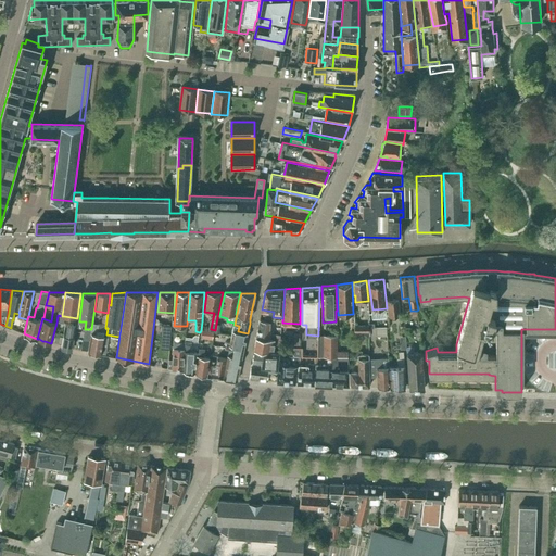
[(387,300),(389,317),(400,316),(399,300),(387,300)]
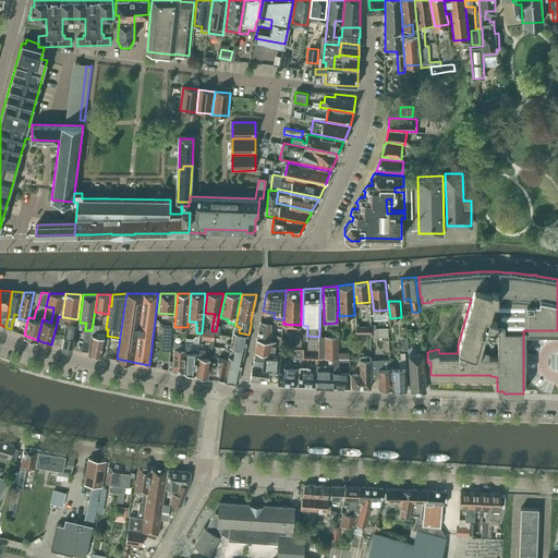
[(273,315),(262,314),(257,338),(270,340),(271,335),(273,328),(270,328),(273,315)]
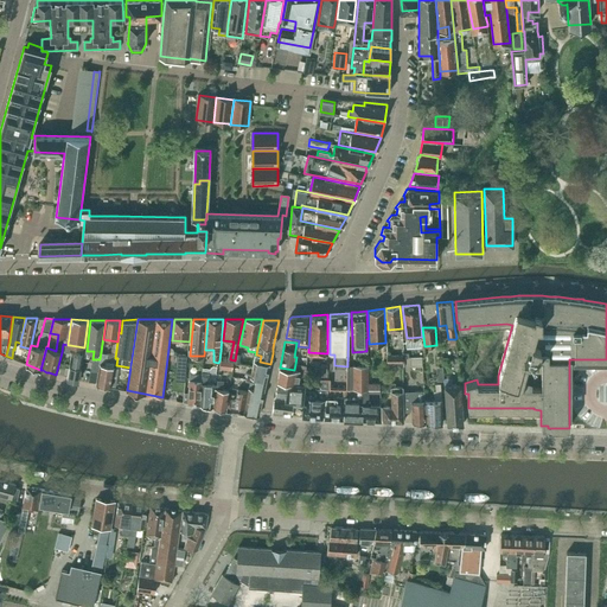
[(68,374),(68,378),(80,381),(83,355),(71,352),(69,368),(65,366),(64,374),(68,374)]
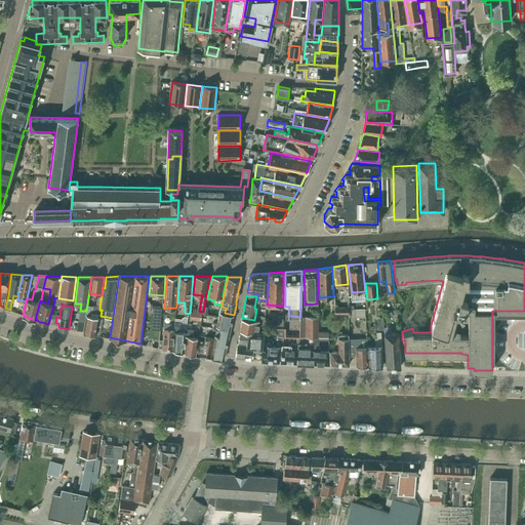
[(103,319),(98,318),(92,317),(93,307),(87,306),(86,316),(83,332),(96,335),(96,334),(107,336),(108,333),(101,332),(103,319)]
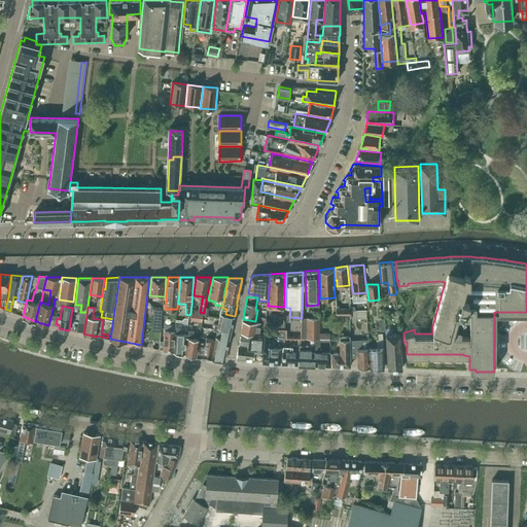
[(162,308),(153,308),(152,318),(153,318),(161,319),(162,308)]
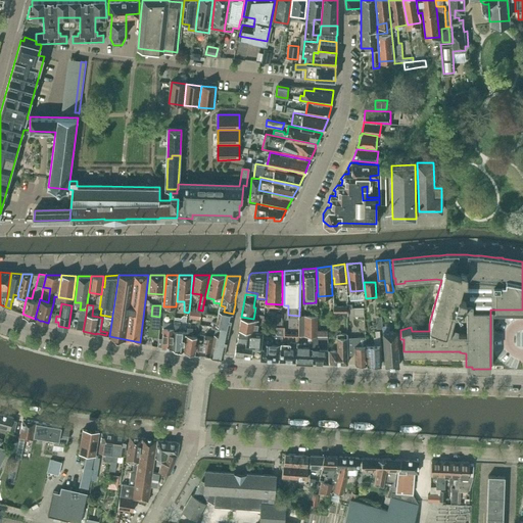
[(211,328),(215,328),(220,329),(221,325),(223,326),(224,324),(230,326),(233,314),(224,312),(225,306),(221,305),(220,305),(217,322),(214,321),(211,328)]
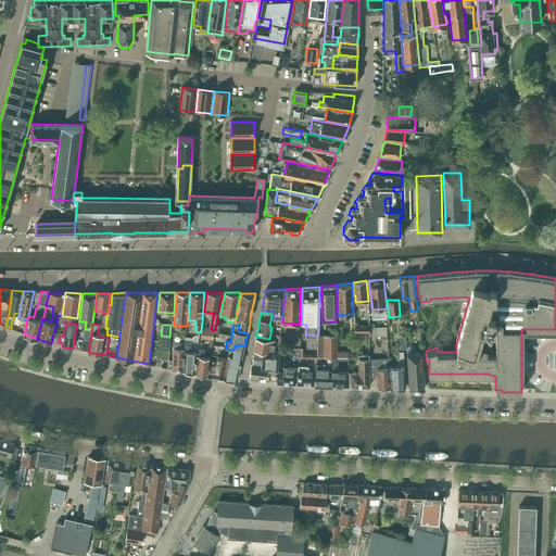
[(214,331),(202,330),(201,338),(212,340),(214,331)]
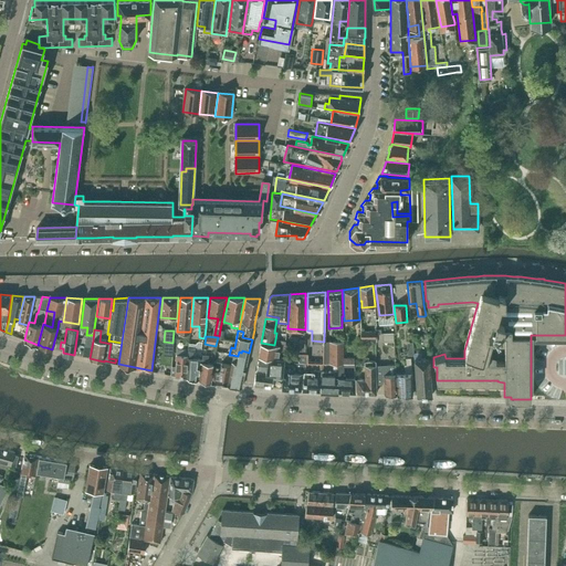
[(343,342),(324,342),(324,363),(329,364),(333,364),(337,364),(338,364),(343,364),(343,357),(343,342)]
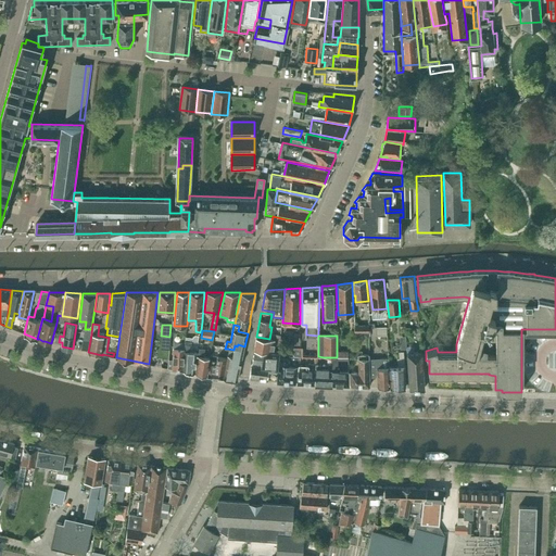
[(273,352),(274,343),(279,344),(280,340),(274,339),(269,339),(256,337),(254,349),(273,352)]
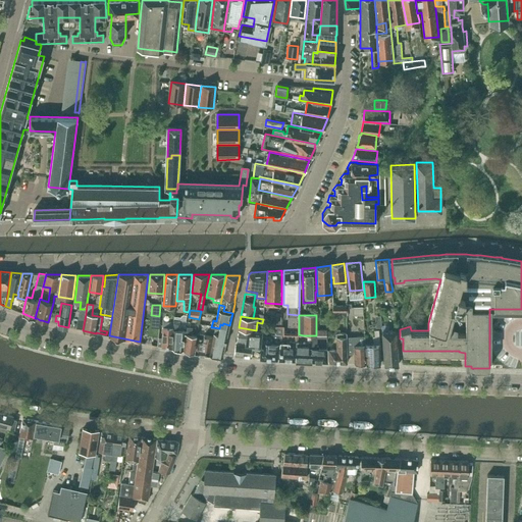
[(178,324),(178,320),(174,320),(173,322),(173,323),(172,349),(183,351),(185,336),(185,331),(178,330),(178,324)]
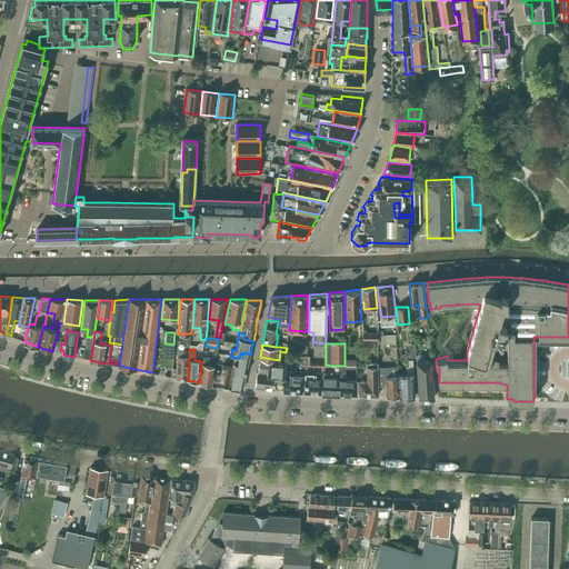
[(177,378),(188,380),(189,352),(189,351),(179,350),(178,357),(177,368),(177,378)]
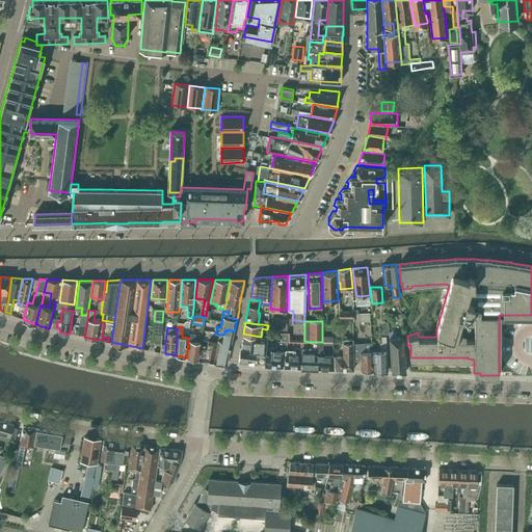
[(218,334),(217,340),(214,362),(227,364),(234,331),(228,329),(227,331),(224,330),(223,335),(218,334)]
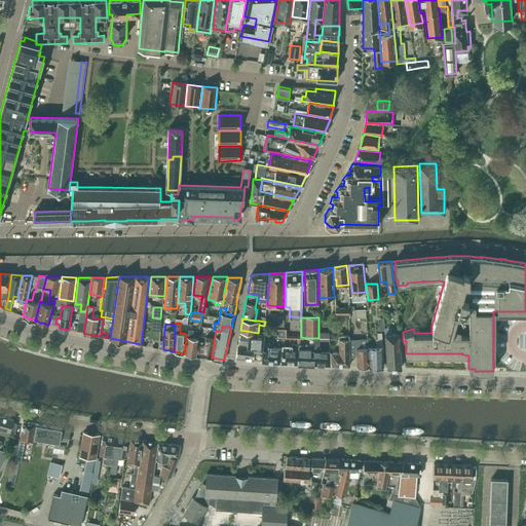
[(188,339),(186,353),(195,355),(198,340),(198,338),(193,337),(193,331),(187,330),(186,334),(186,339),(188,339)]
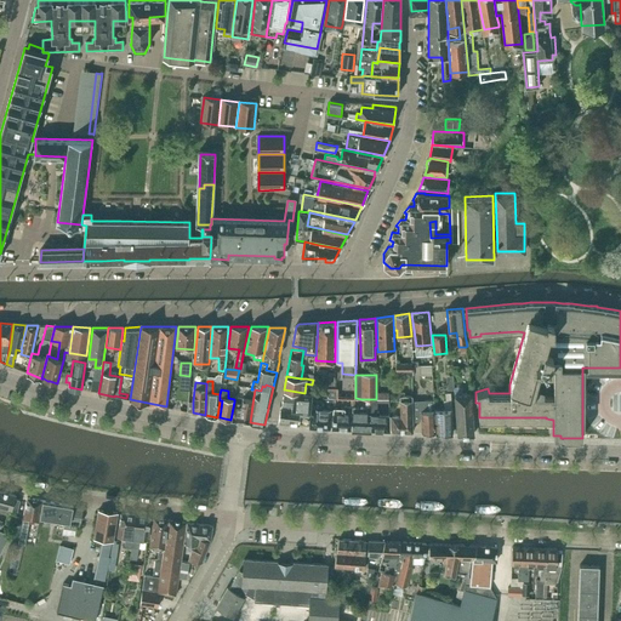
[(281,408),(300,411),(300,410),(301,410),(300,422),(309,423),(312,400),(311,400),(312,393),(305,393),(284,391),(281,404),(281,408)]
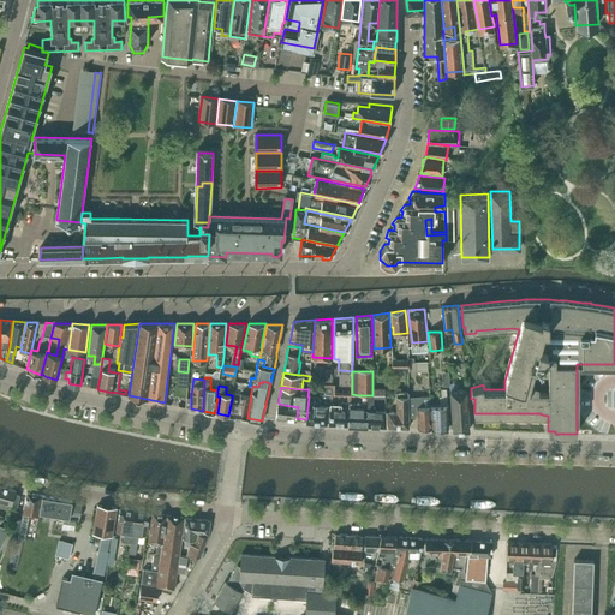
[(408,428),(408,417),(408,399),(408,396),(408,392),(401,392),(400,388),(392,388),(392,396),(396,396),(398,412),(388,412),(388,427),(408,428)]
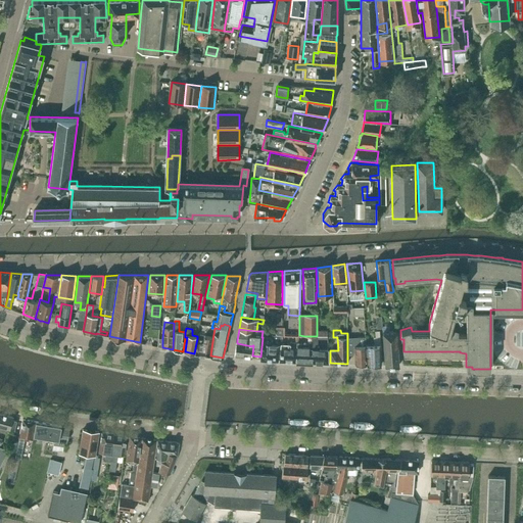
[(366,345),(367,364),(381,365),(381,344),(379,330),(376,330),(376,336),(374,336),(374,345),(366,345)]
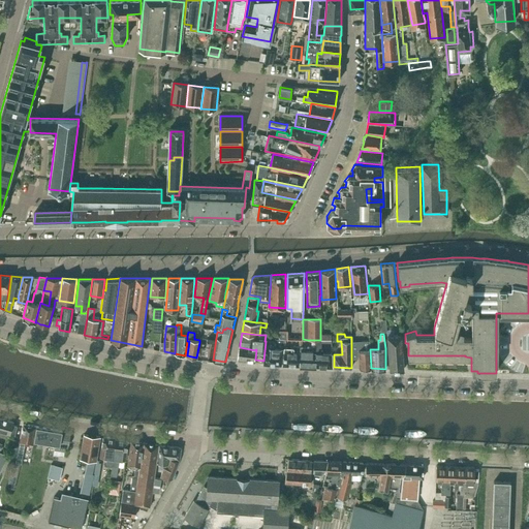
[(387,336),(390,369),(404,370),(403,354),(402,354),(401,335),(387,336)]
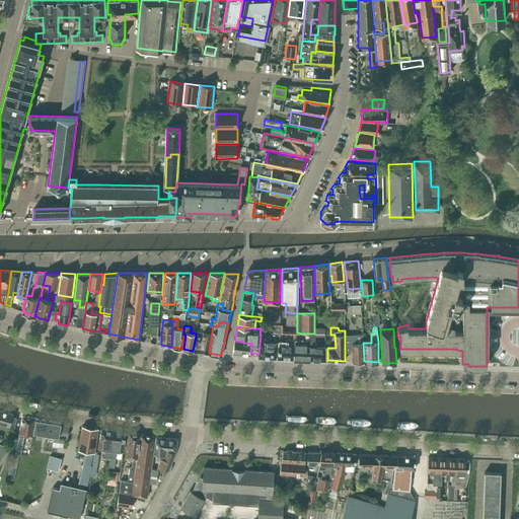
[(261,335),(258,357),(276,358),(277,339),(278,339),(279,332),(270,331),(270,335),(261,335)]
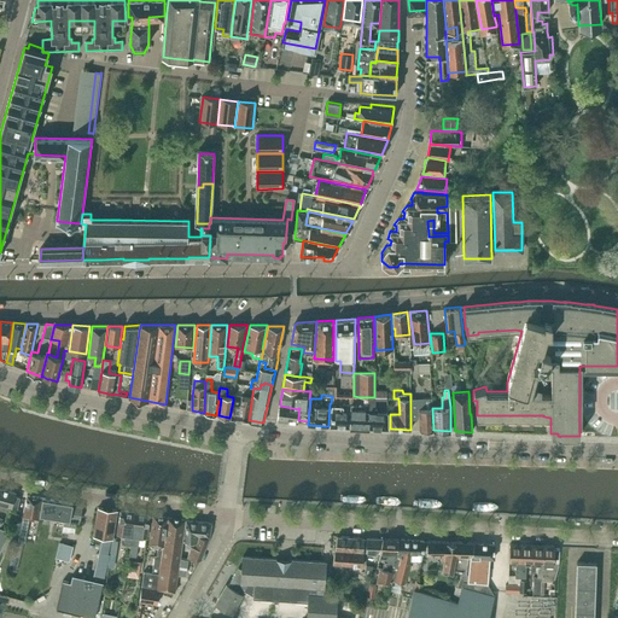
[(233,400),(229,418),(248,420),(252,397),(242,396),(240,402),(233,400)]
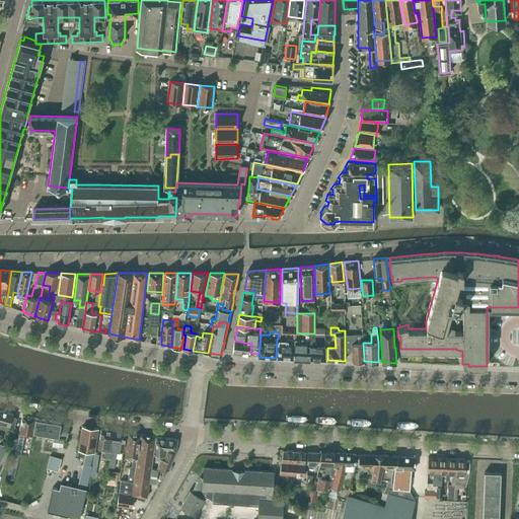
[(305,340),(295,340),(294,359),(309,359),(310,347),(309,347),(309,342),(308,342),(309,338),(309,334),(305,334),(305,340)]
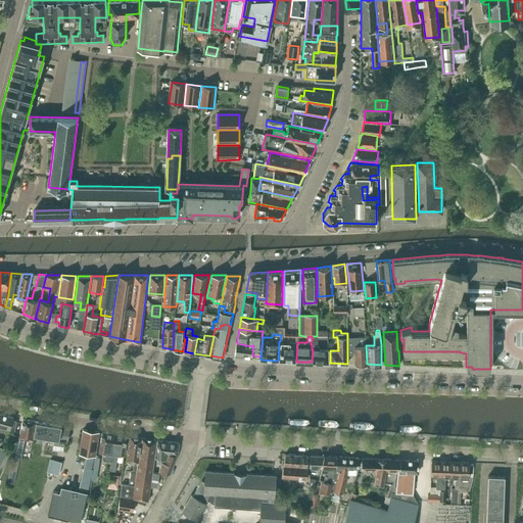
[(366,338),(355,338),(347,339),(347,354),(354,353),(355,364),(367,364),(366,338)]
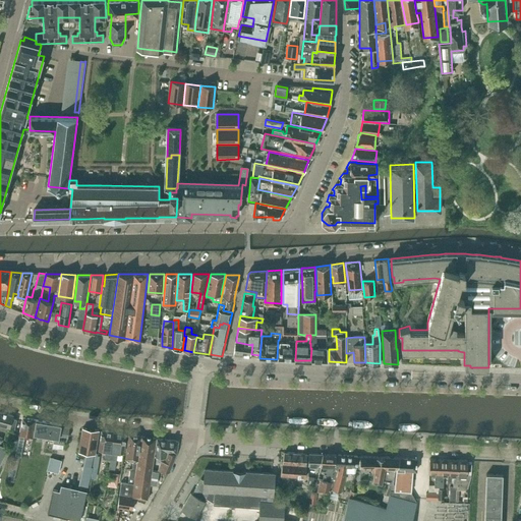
[(279,359),(295,360),(296,341),(296,340),(289,340),(289,343),(280,342),(279,359)]
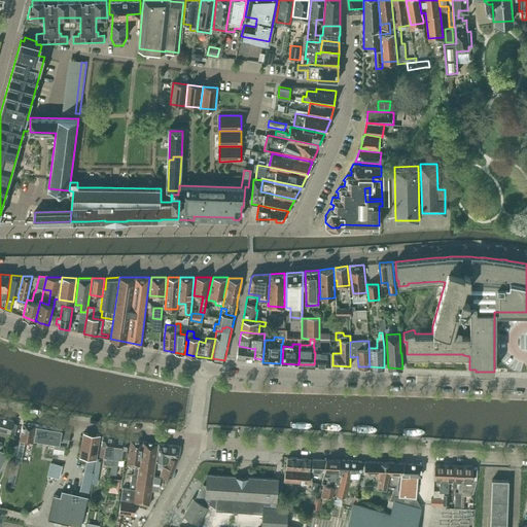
[(237,357),(253,358),(254,349),(239,346),(237,357)]
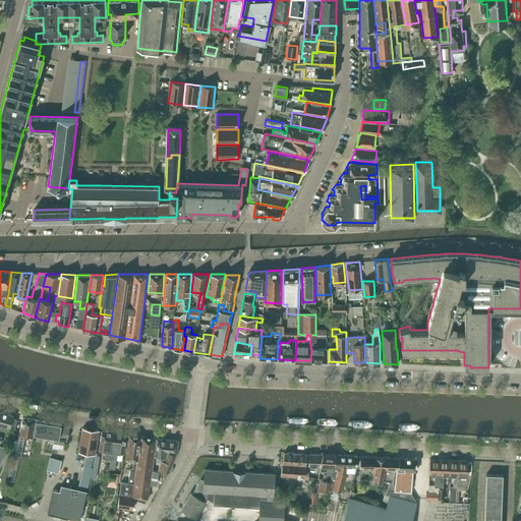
[(310,360),(327,361),(327,348),(327,344),(317,344),(317,345),(313,345),(313,343),(310,343),(310,348),(311,348),(310,360)]
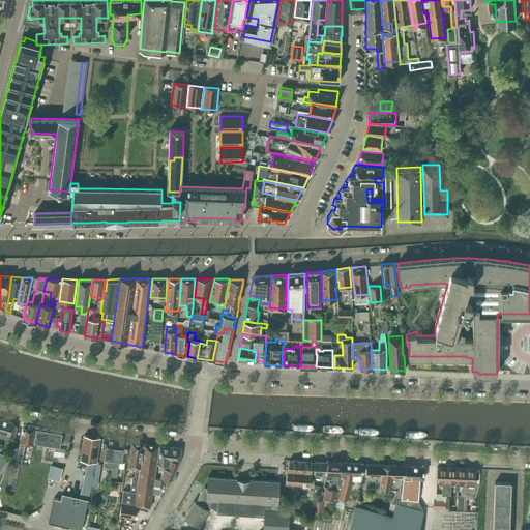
[(0,418),(0,432),(15,436),(18,427),(12,425),(13,422),(0,418)]
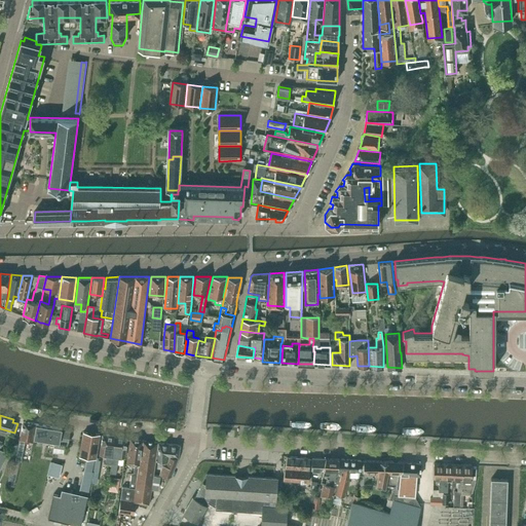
[(33,443),(34,438),(36,423),(23,421),(20,440),(19,450),(24,451),(26,441),(33,443)]
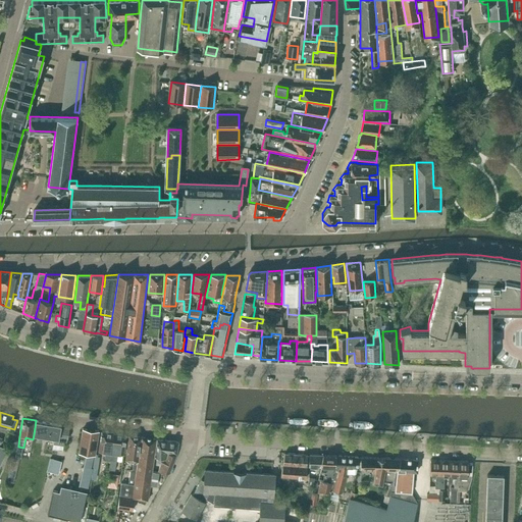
[(61,425),(36,420),(34,434),(54,437),(59,438),(61,425)]
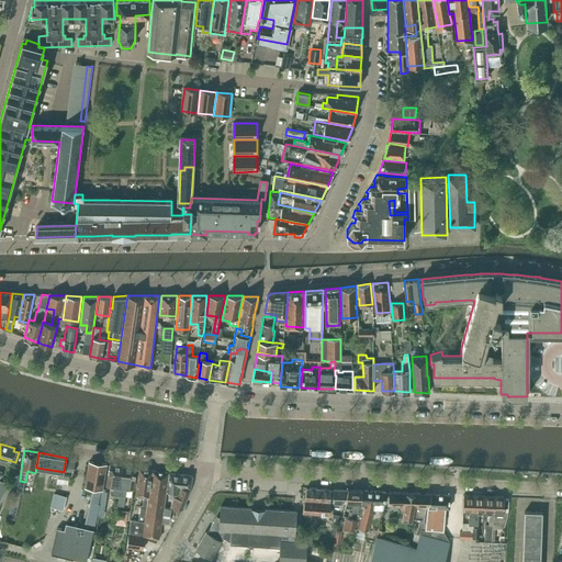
[(75,460),(66,458),(64,472),(58,471),(57,483),(68,485),(69,478),(71,478),(71,474),(74,475),(74,474),(72,474),(75,460)]
